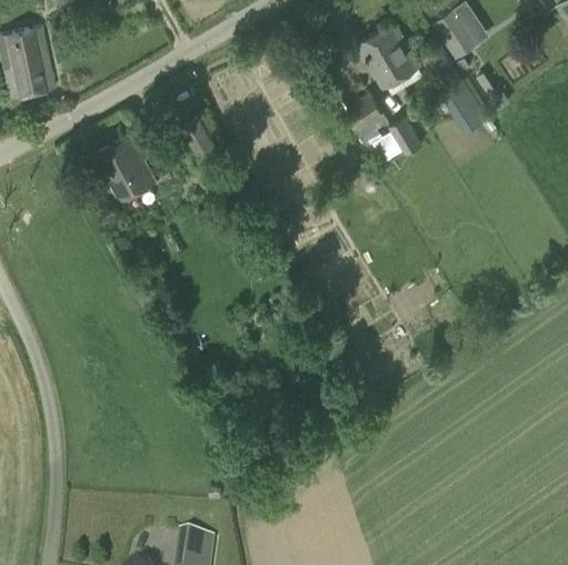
[(51,0),(58,10),(72,0),(51,0)]
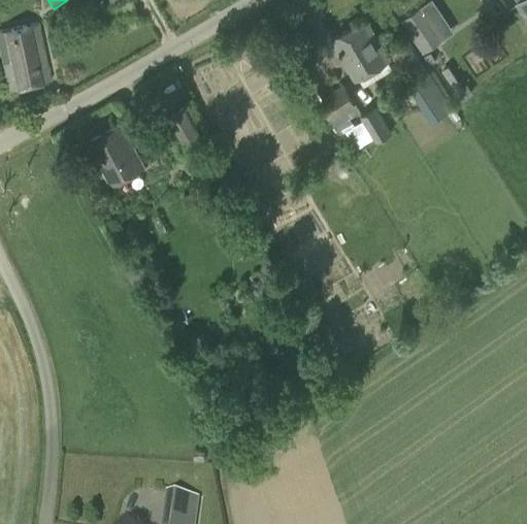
[(526,0),(517,0),(526,14),(526,0)]
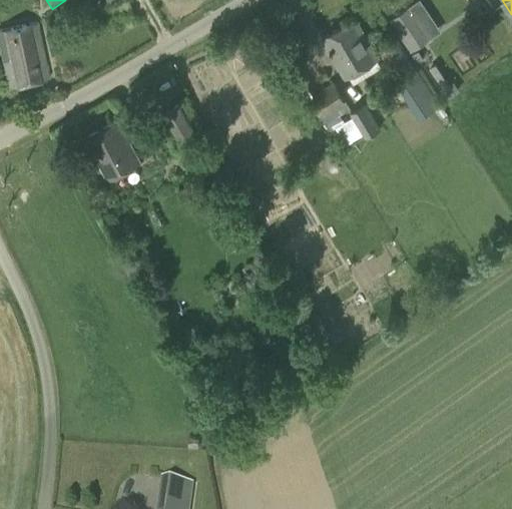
[(392,22),(414,54),(432,42),(410,10),(392,22)]
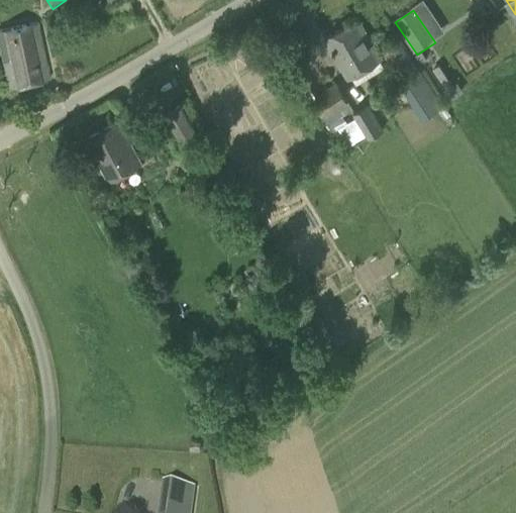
[(382,61),(357,21),(327,40),(351,80),(382,61)]
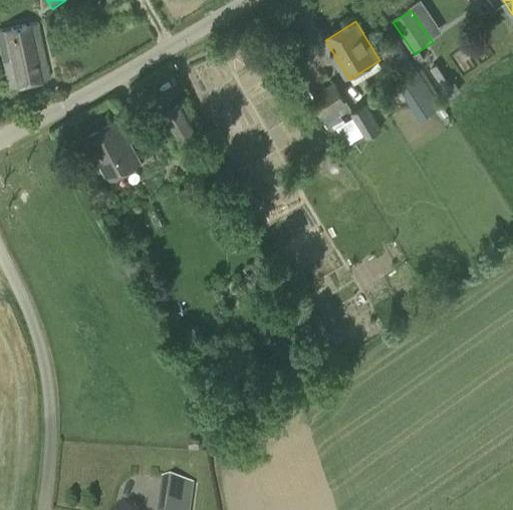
[(0,44),(4,63),(10,89),(18,88),(42,82),(51,81),(39,25),(0,33),(0,44)]
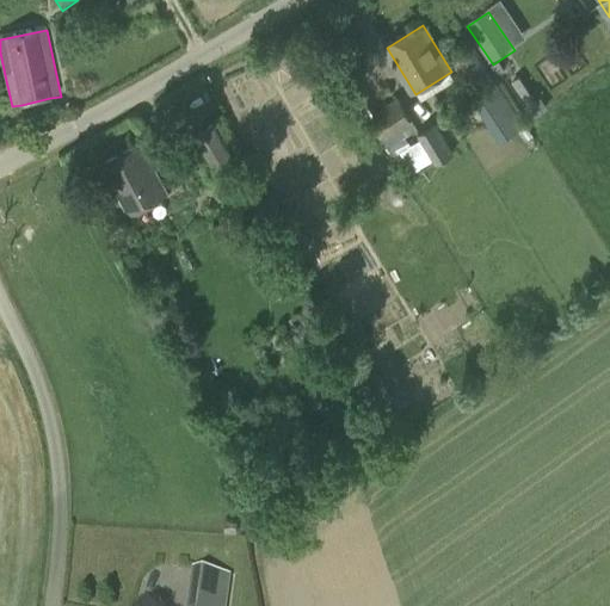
[(479,63),(472,50),(451,62),(460,76),(464,73),(479,99),(473,103),(500,144),(525,130),(481,62),(479,63)]
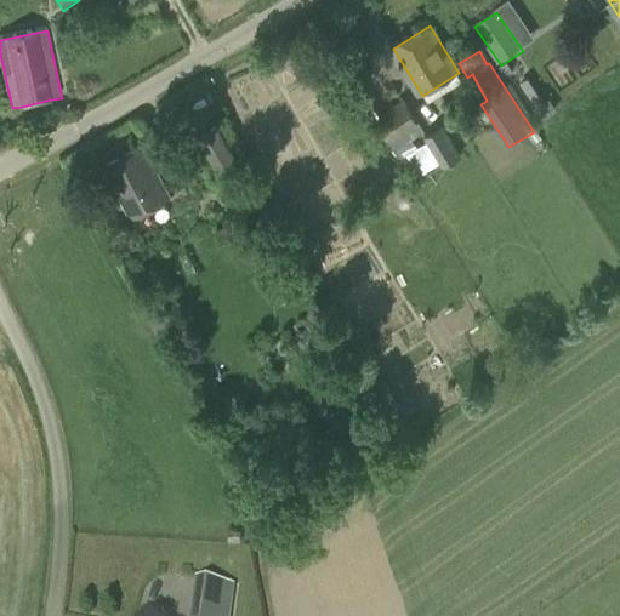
[(420,127),(405,103),(376,120),(391,144),(420,127)]
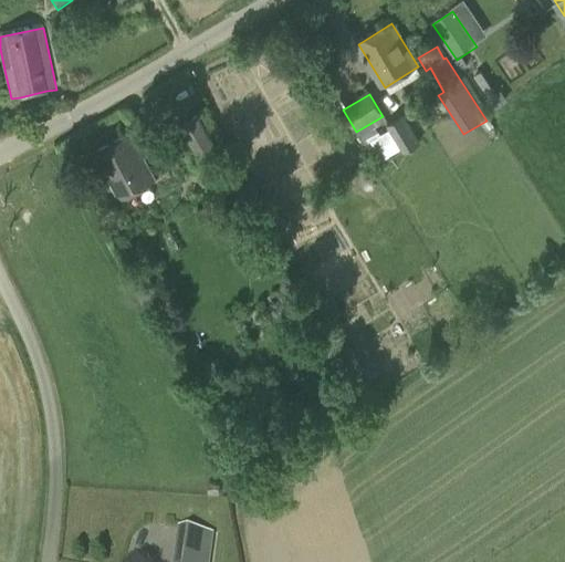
[(196,118),(171,133),(203,187),(223,176),(212,157),(218,154),(196,118)]
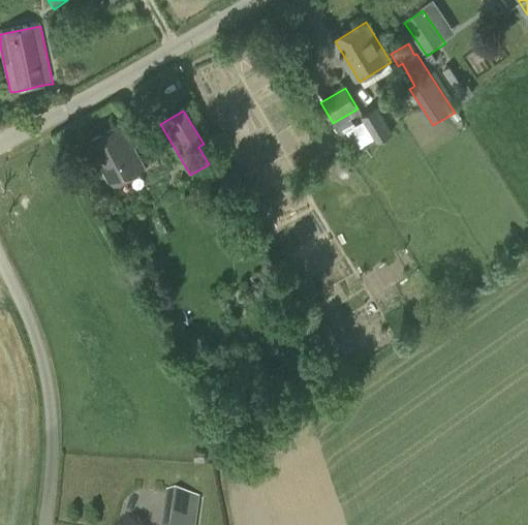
[(394,136),(376,111),(361,120),(378,147),(394,136)]
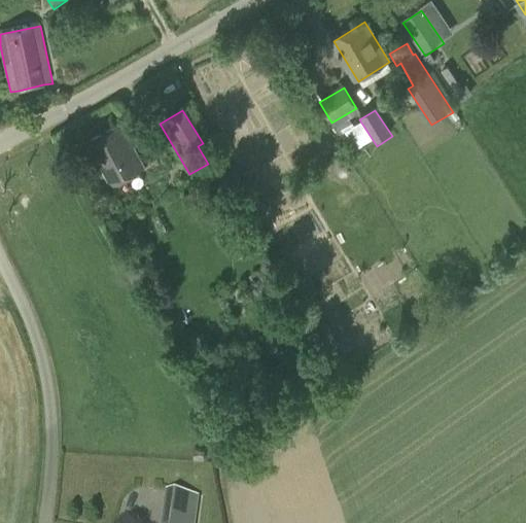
[(144,172),(124,129),(92,144),(112,187),(144,172)]
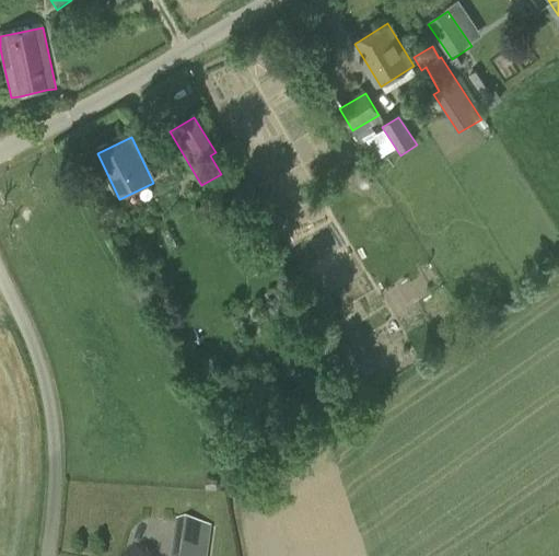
[(208,555),(211,534),(176,530),(172,555),(208,555)]
